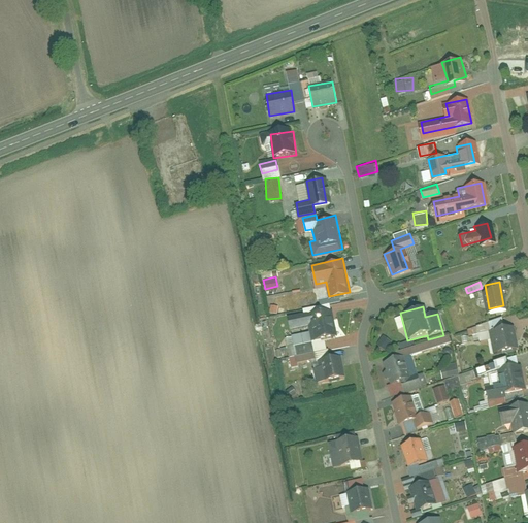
[(311,339),(336,335),(331,307),(309,311),(310,314),(288,317),(291,332),(309,329),(311,339)]
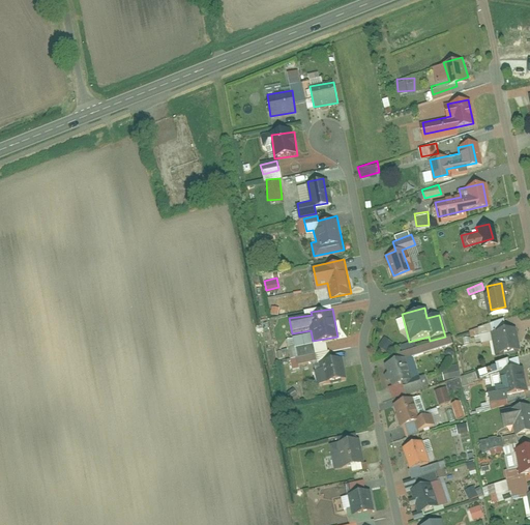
[(507,348),(503,326),(486,329),(491,352),(507,348)]
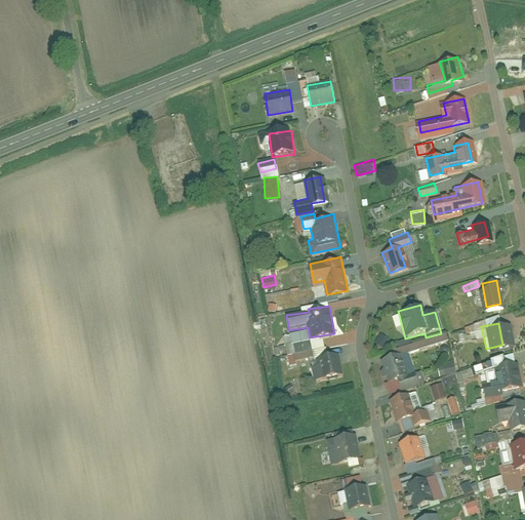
[(381,332),(375,340),(381,345),(388,337),(381,332)]
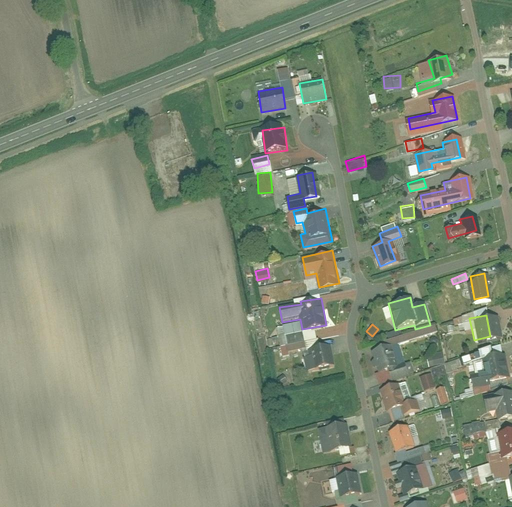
[(326,338),(305,343),(311,369),(332,365),(326,338)]
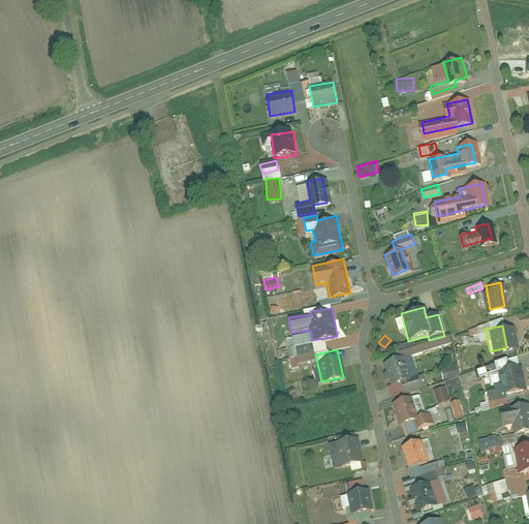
[(403,357),(384,363),(391,384),(401,381),(404,393),(422,387),(418,374),(409,376),(403,357)]
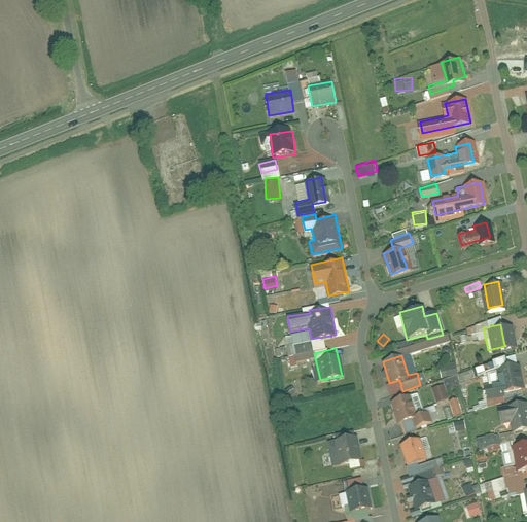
[(522,387),(514,357),(492,362),(496,379),(482,383),(485,396),(522,387)]
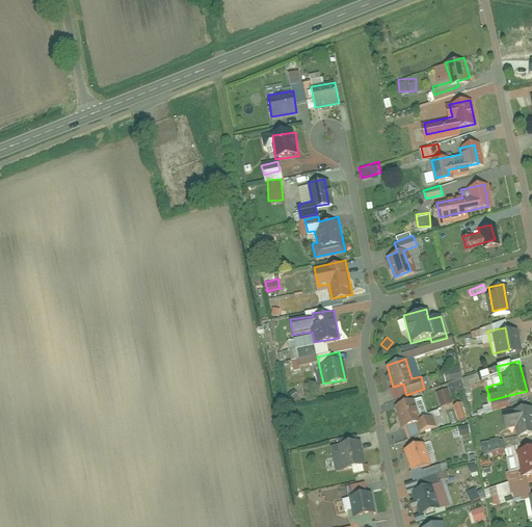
[(443,369),(446,380),(462,376),(459,365),(443,369)]
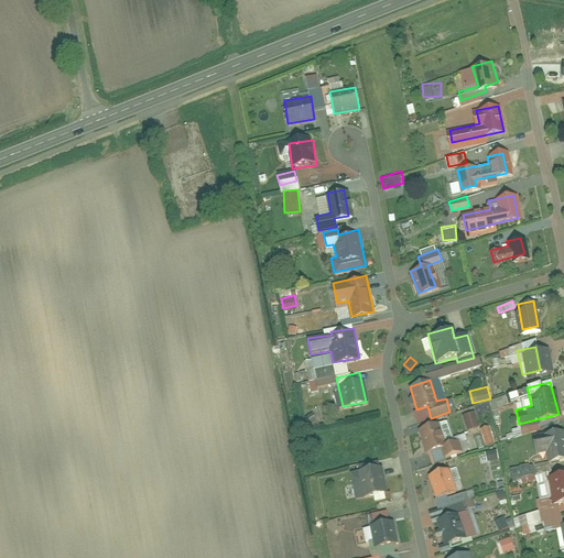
[(503,395),(475,405),(478,416),(508,407),(503,395)]
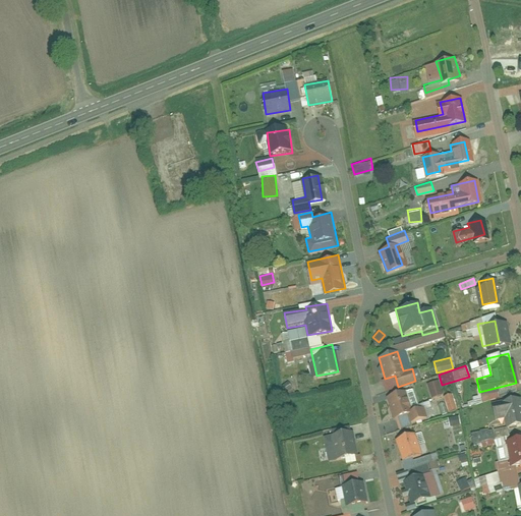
[(427,381),(430,396),(442,394),(440,380),(427,381)]
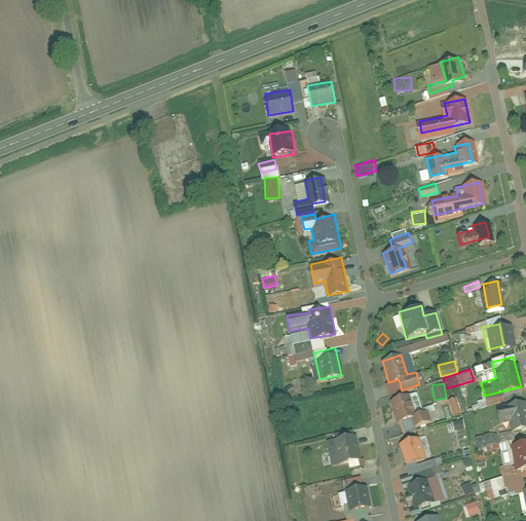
[(407,393),(389,399),(397,422),(410,417),(413,426),(427,420),(424,412),(415,415),(407,393)]
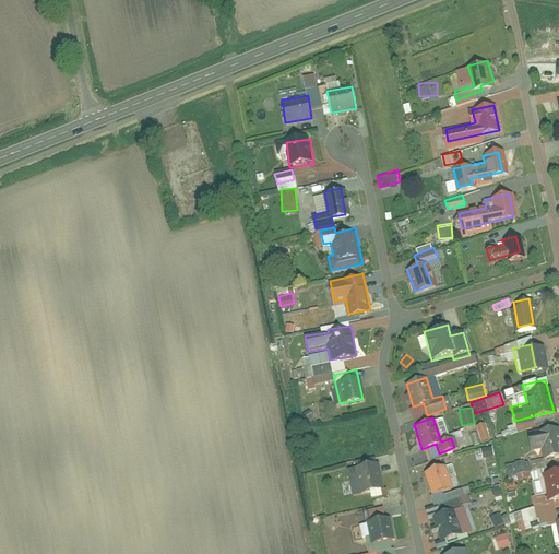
[(491,438),(485,421),(476,424),(483,441),(491,438)]
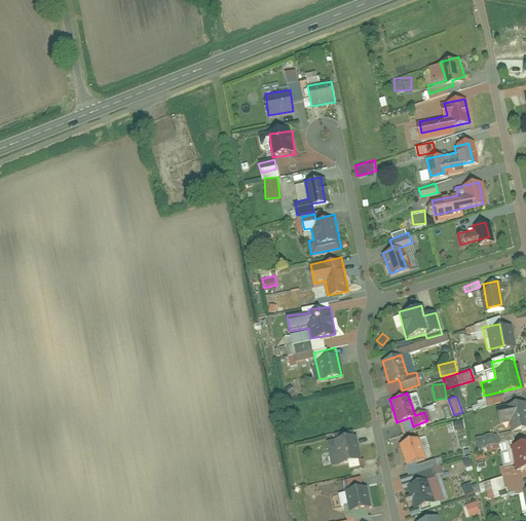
[(525,412),(524,404),(495,410),(498,421),(510,418),(512,426),(525,422),(525,412)]
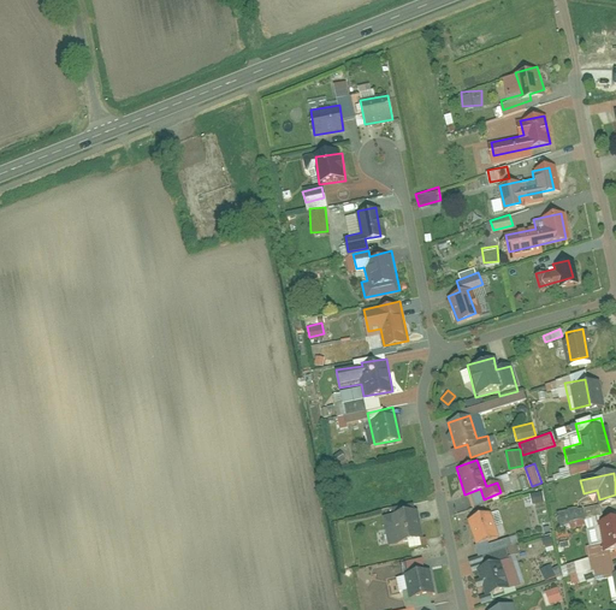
[(543,490),(529,492),(531,502),(544,501),(543,490)]
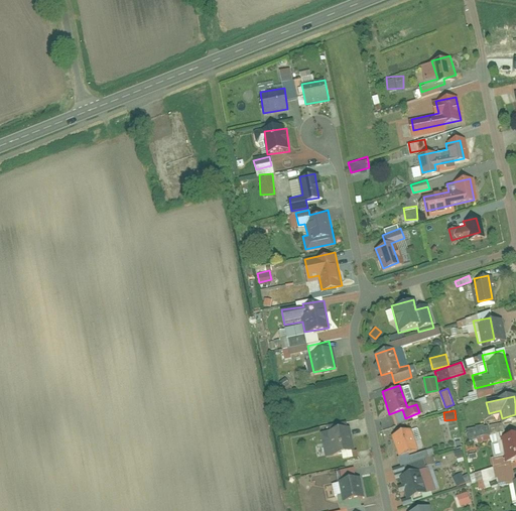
[(333,454),(353,449),(347,420),(331,423),(332,428),(328,428),(333,454)]
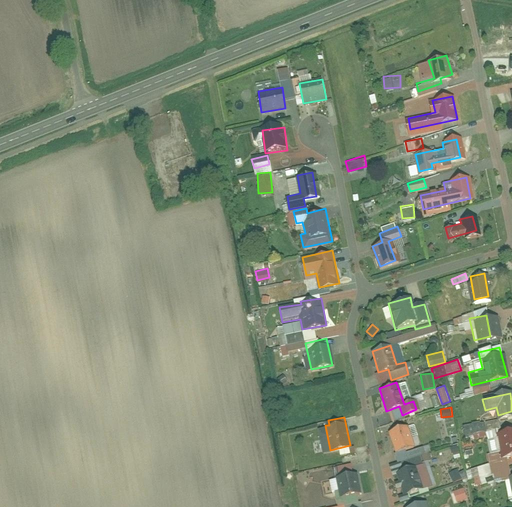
[(482,419),(463,425),(466,436),(485,430),(482,419)]
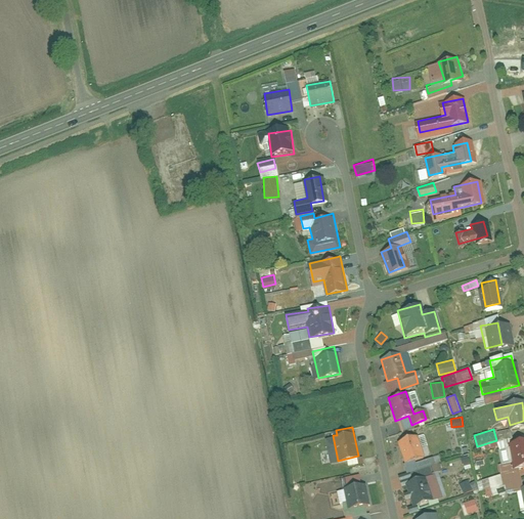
[(419,435),(423,451),(428,450),(425,434),(419,435)]
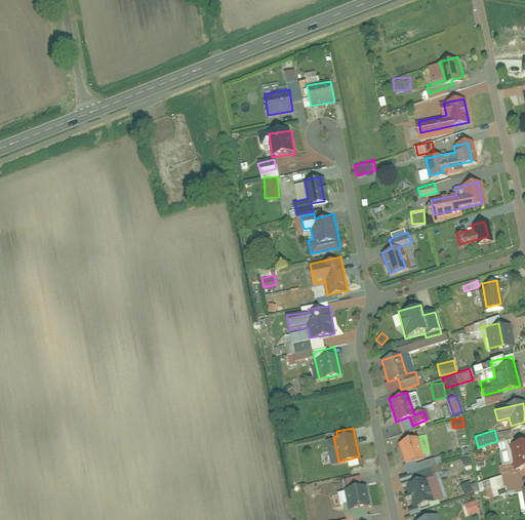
[(415,436),(398,442),(406,464),(422,457),(415,436)]
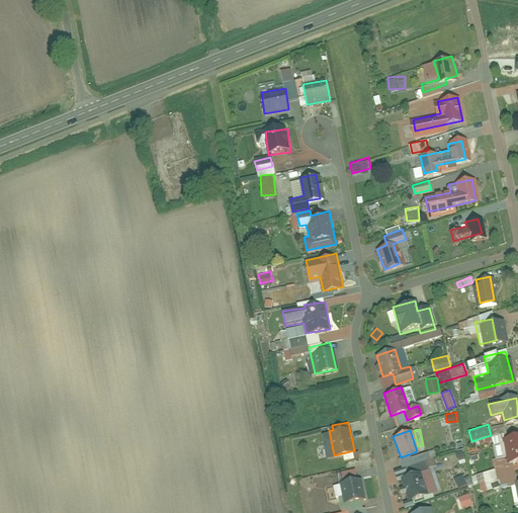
[(517,460),(517,432),(502,437),(506,455),(494,458),(499,480),(517,476),(514,461),(517,460)]
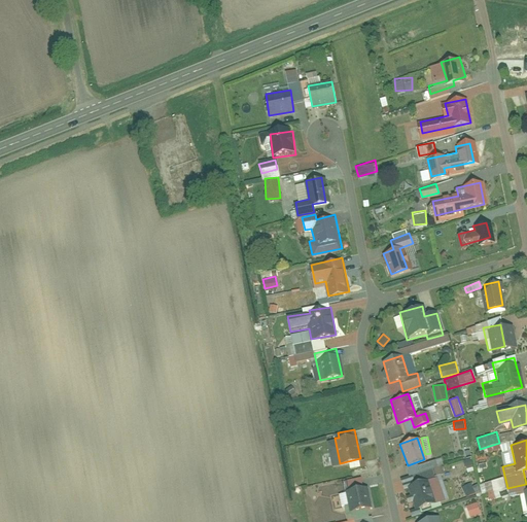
[(350,488),(346,489),(352,519),(371,515),(369,507),(365,508),(361,488),(363,487),(361,477),(348,480),(350,488)]
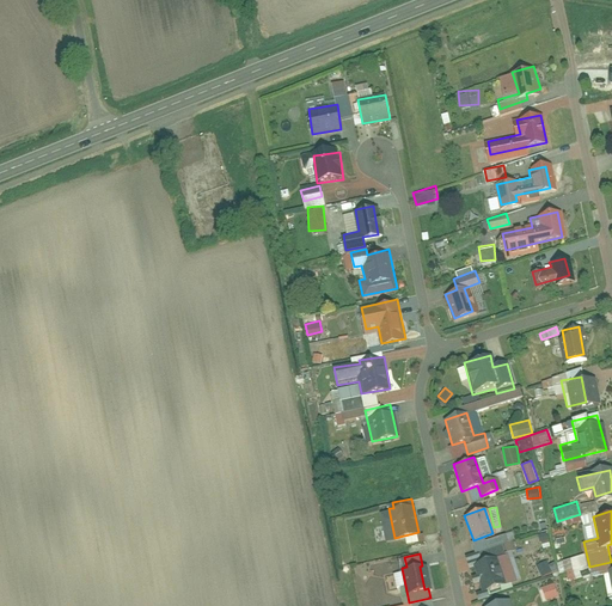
[(494,557),(473,565),(483,592),(505,583),(494,557)]
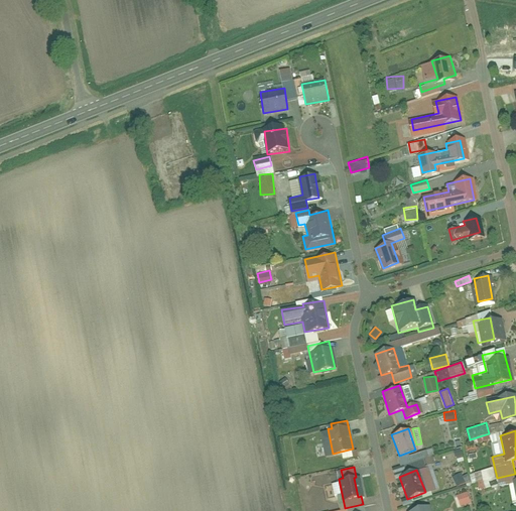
[(461,474),(455,477),(458,486),(465,483),(461,474)]
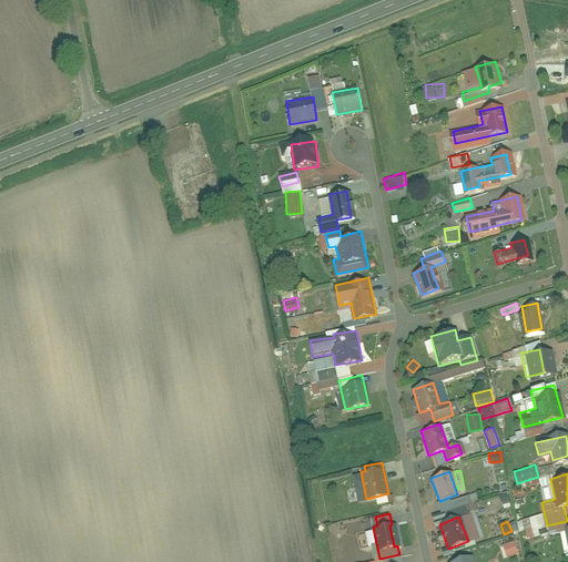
[(514,541),(503,544),(506,554),(517,552),(514,541)]
